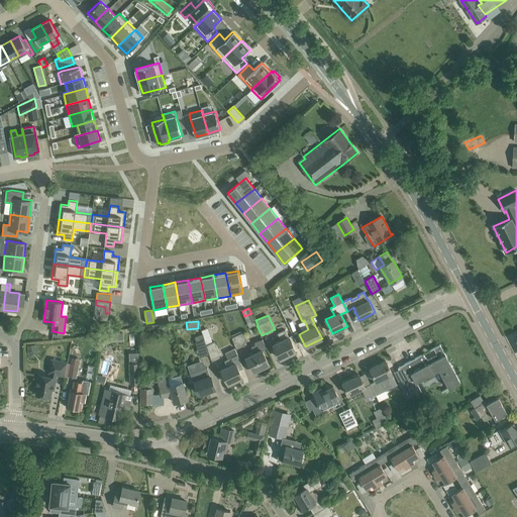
[(71,333),(84,334),(90,333),(91,324),(85,323),(84,327),(72,326),(71,333)]
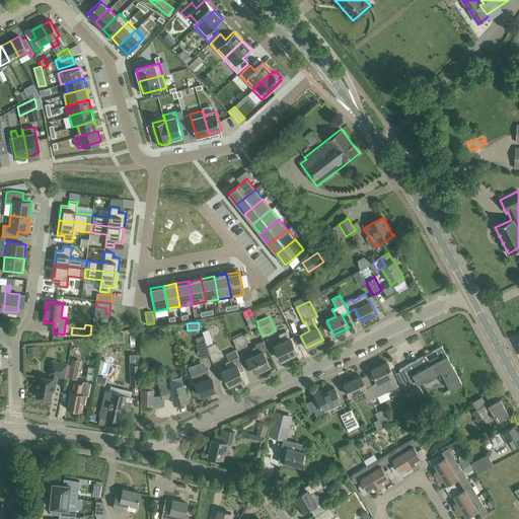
[(297,353),(293,344),(290,339),(287,331),(279,336),(282,343),(275,346),(282,360),(297,353)]
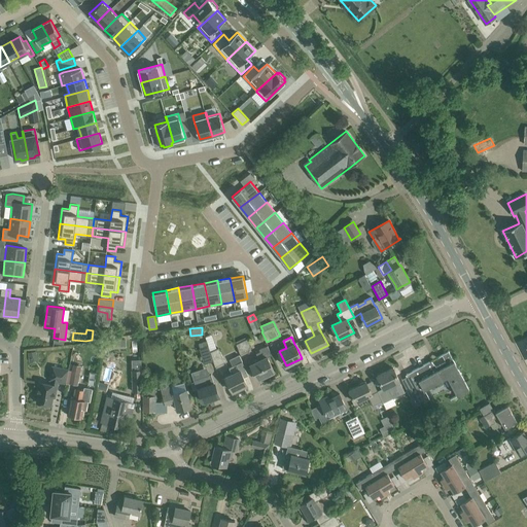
[(116,339),(105,340),(105,348),(117,348),(116,339)]
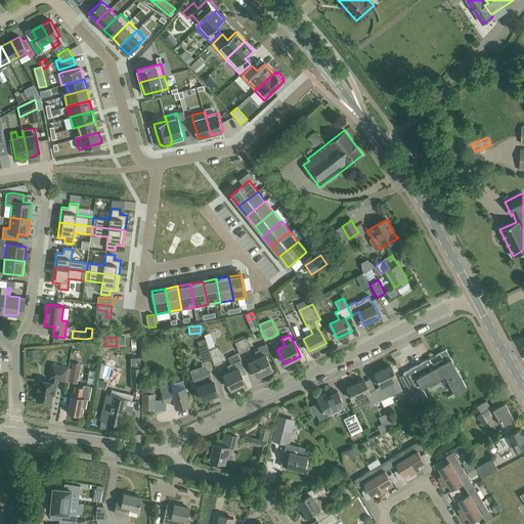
[(235,342),(239,352),(249,348),(250,343),(247,337),(235,342)]
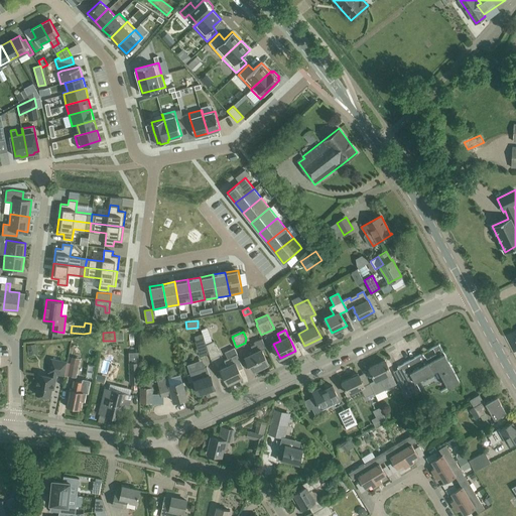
[(211,336),(204,339),(206,345),(212,342),(211,336)]
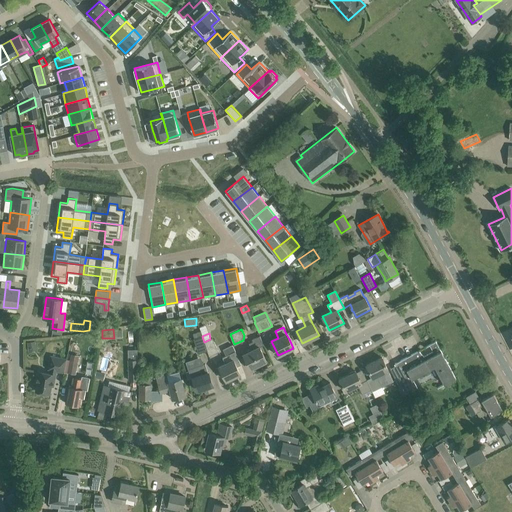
[(264,344),(260,335),(252,339),(253,341),(249,343),(252,350),(244,354),(251,368),(266,361),(260,347),(264,344)]
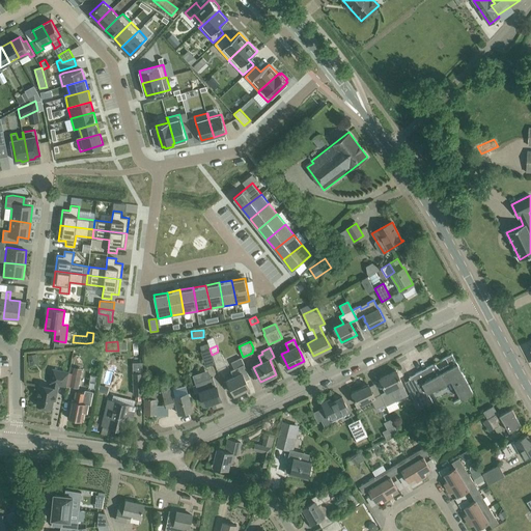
[(215,364),(212,355),(210,348),(200,352),(205,367),(215,364)]
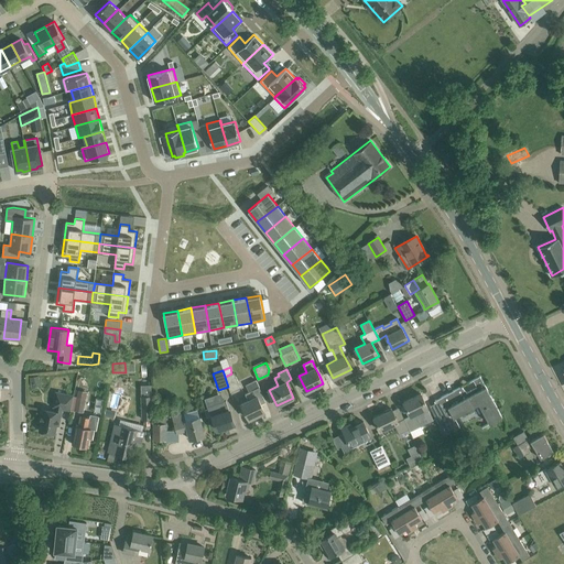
[(225,377),(228,387),(230,392),(240,388),(234,372),(231,373),(225,377)]
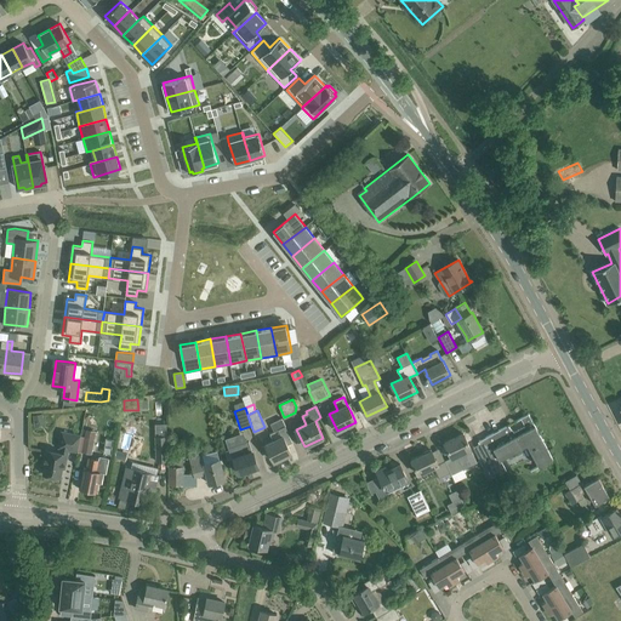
[(525,426),(514,432),(508,425),(479,440),(484,450),(477,454),(488,479),(506,469),(500,459),(528,444),(539,466),(553,459),(529,414),(522,417),(525,426)]
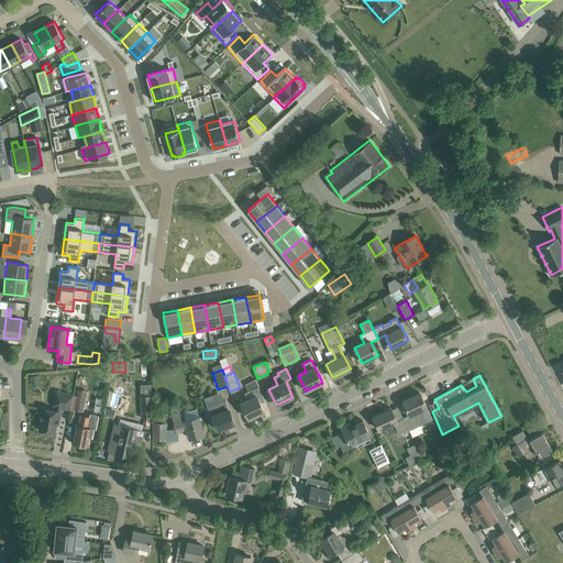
[(142,418),(153,417),(152,383),(141,384),(142,418)]
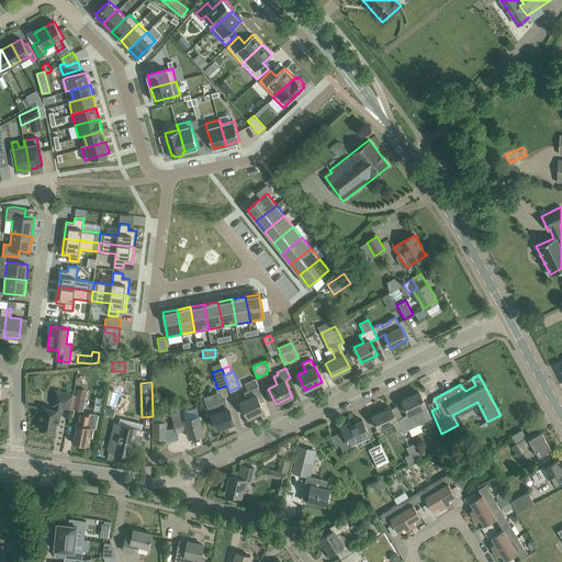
[(263,409),(260,402),(265,400),(261,393),(262,393),(258,385),(245,392),(248,398),(240,402),(248,417),(263,409)]
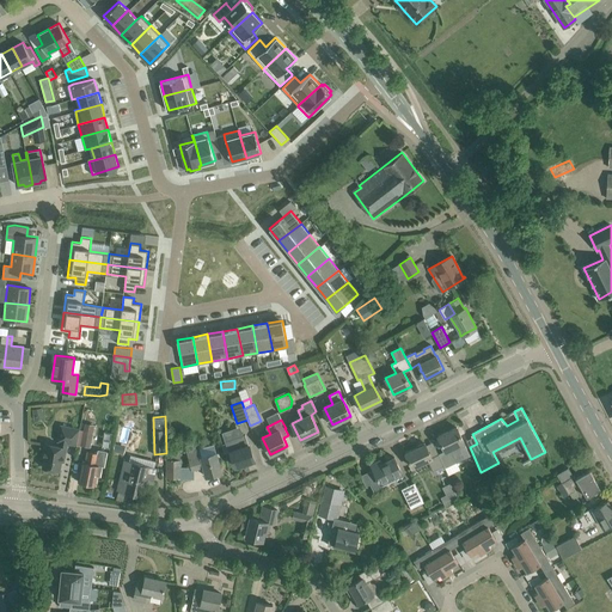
[(42,458),(44,458),(43,467),(60,470),(62,456),(65,456),(67,442),(77,445),(80,429),(61,426),(57,441),(61,441),(60,446),(46,444),(42,458)]
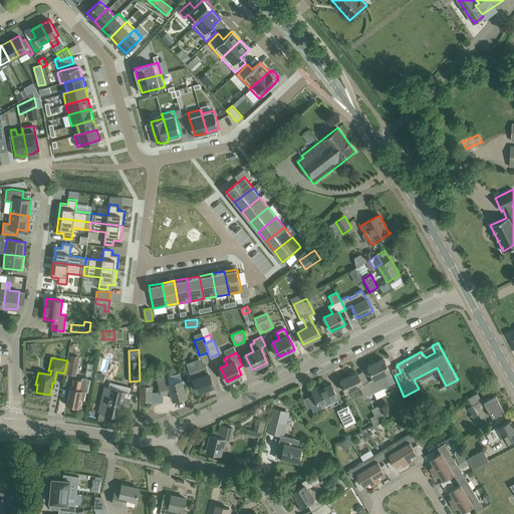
[(98,370),(109,372),(112,359),(101,357),(98,370)]
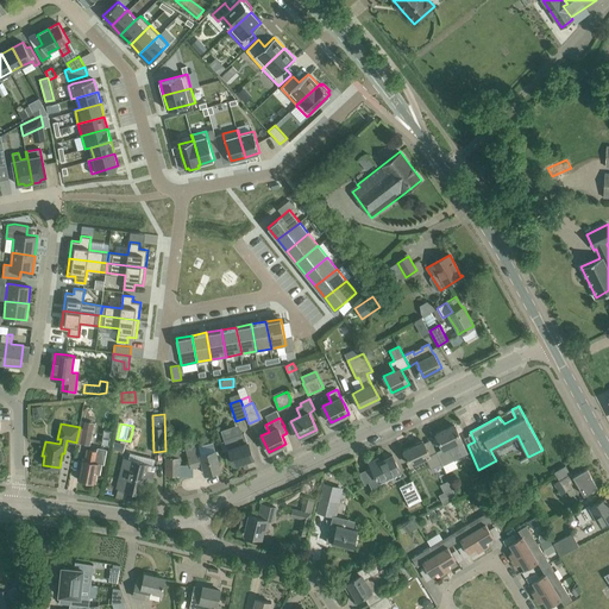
[(443,449),(435,452),(446,473),(447,472),(443,465),(468,453),(454,425),(437,434),(443,449)]
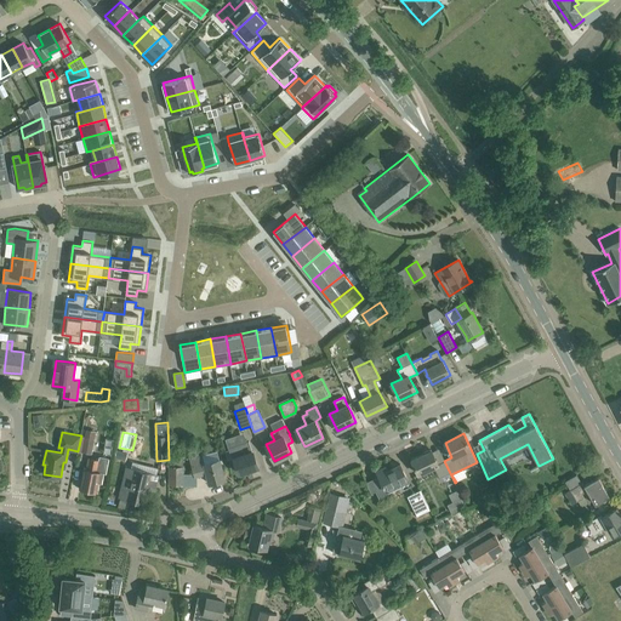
[(84,450),(92,453),(95,438),(86,436),(84,450)]
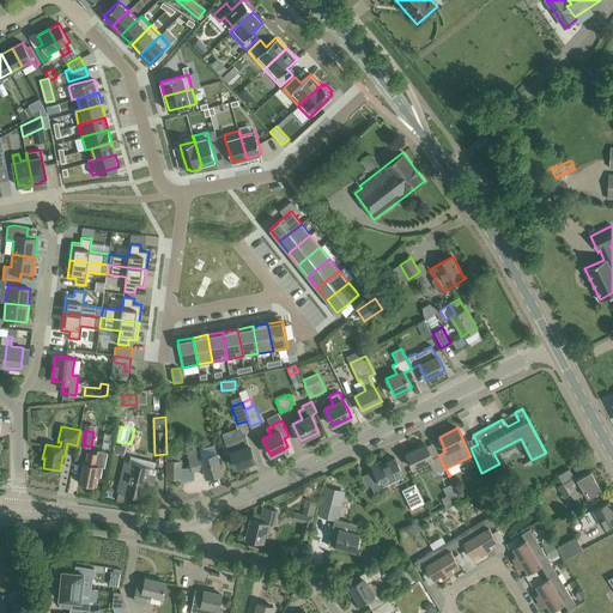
[(226,444),(229,453),(231,451),(236,467),(254,461),(246,435),(226,442),(226,444)]
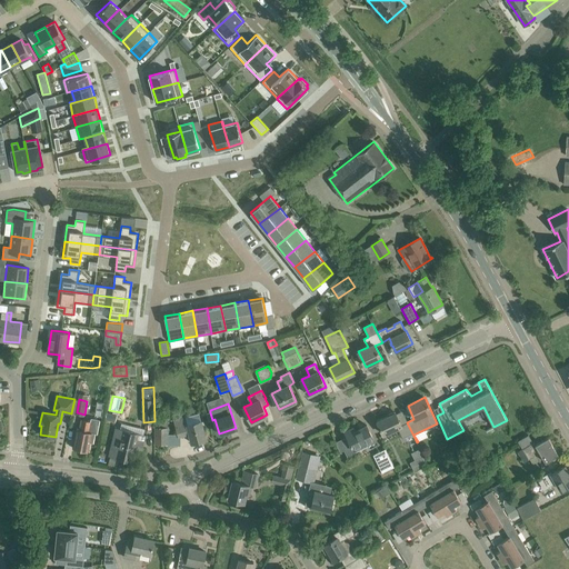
[(417,442),(407,422),(401,425),(395,411),(388,415),(388,416),(378,421),(377,420),(383,435),(397,428),(402,438),(403,437),(405,439),(403,439),(407,447),(417,442)]
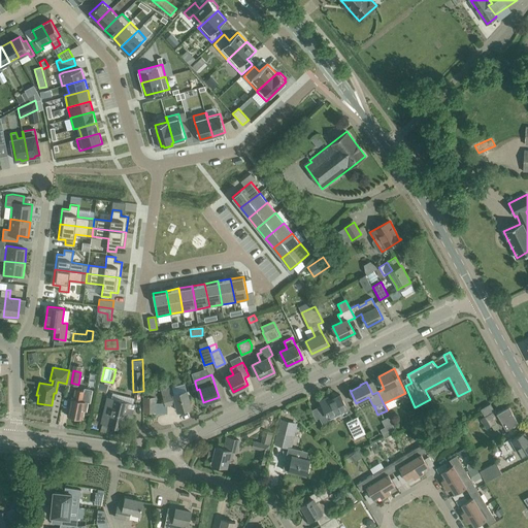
[(169,388),(162,390),(166,405),(175,402),(178,410),(191,407),(185,383),(171,387),(169,388)]
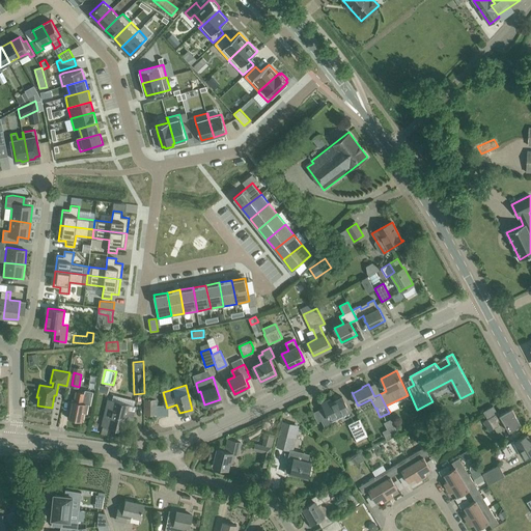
[(72,400),(67,418),(70,418),(71,420),(74,420),(75,419),(83,420),(84,412),(87,413),(89,404),(88,403),(89,397),(85,396),(85,393),(76,391),(75,400),(72,400)]
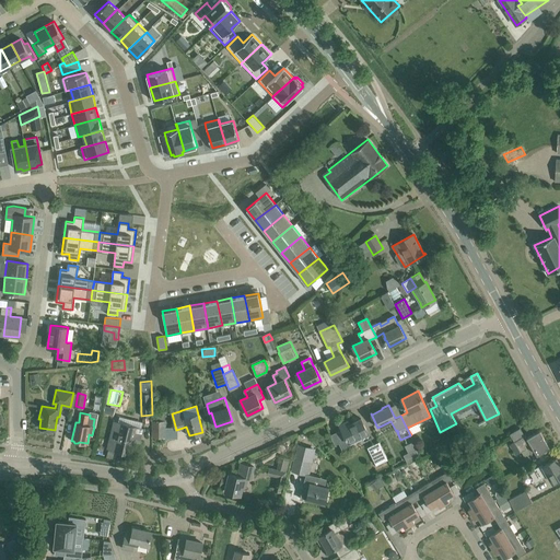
[(165,413),(153,413),(153,436),(165,438),(165,428),(165,413)]
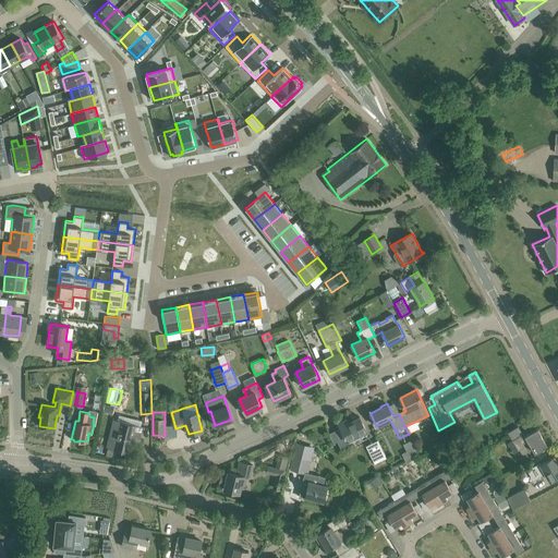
[(113,420),(107,447),(108,448),(114,449),(129,452),(132,439),(140,441),(143,426),(141,426),(142,421),(125,416),(124,422),(113,420)]
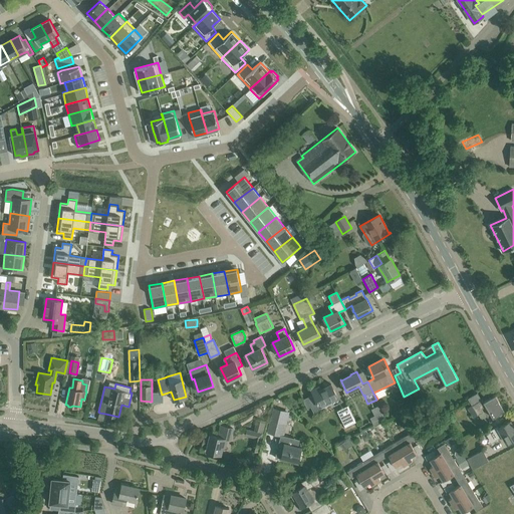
[(337,397),(335,393),(331,383),(320,389),(319,387),(312,390),(318,403),(311,407),(314,414),(321,411),(319,406),(332,400),(334,405),(339,402),(337,398),(337,397)]
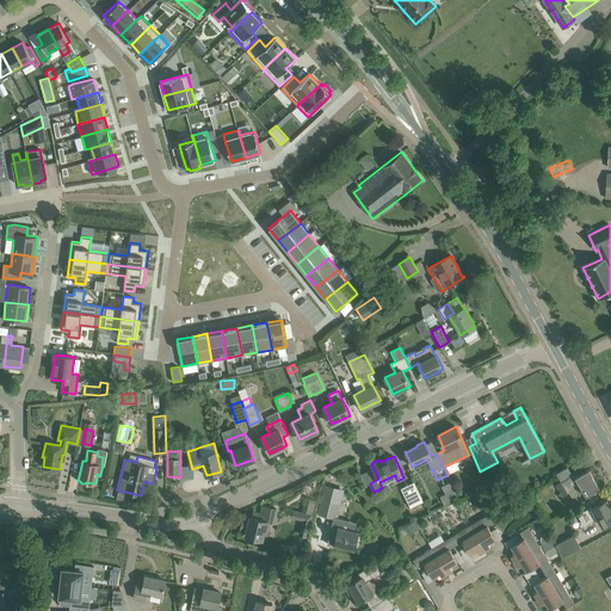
[(568,492),(574,488),(573,485),(578,482),(586,497),(596,491),(597,491),(597,489),(599,488),(588,469),(575,477),(573,474),(561,481),(568,492)]
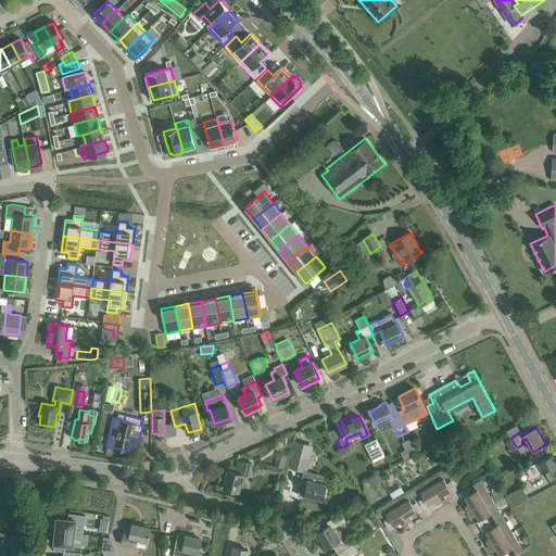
[(405,450),(401,451),(404,458),(416,453),(409,438),(402,442),(405,450)]
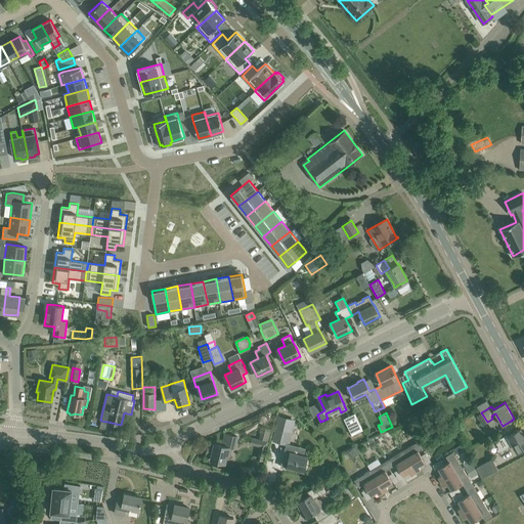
[(481,412),(476,416),(482,425),(487,422),(481,412)]
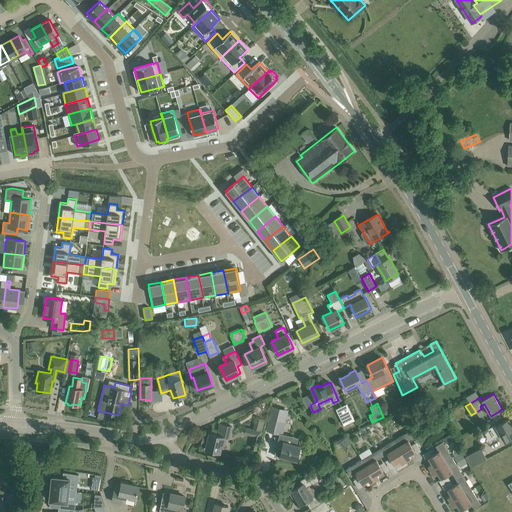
[(336,409),(344,425),(355,420),(347,404),(336,409)]
